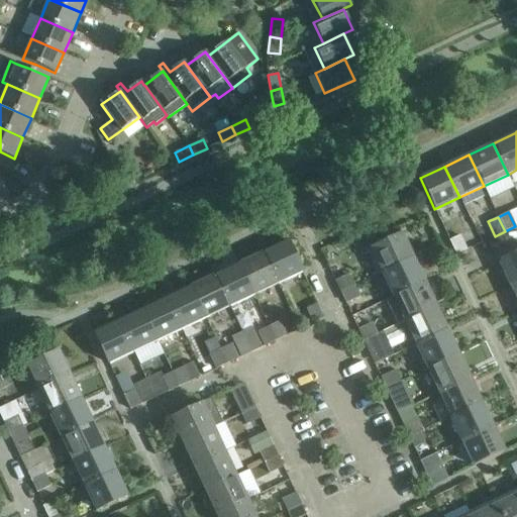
[(413,257),(401,232),(366,249),(377,274),(382,272),(413,257)]
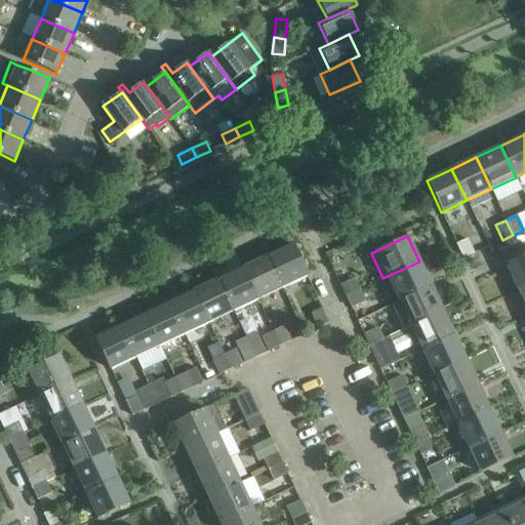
[(463,258),(474,253),(467,239),(456,244),(463,258)]
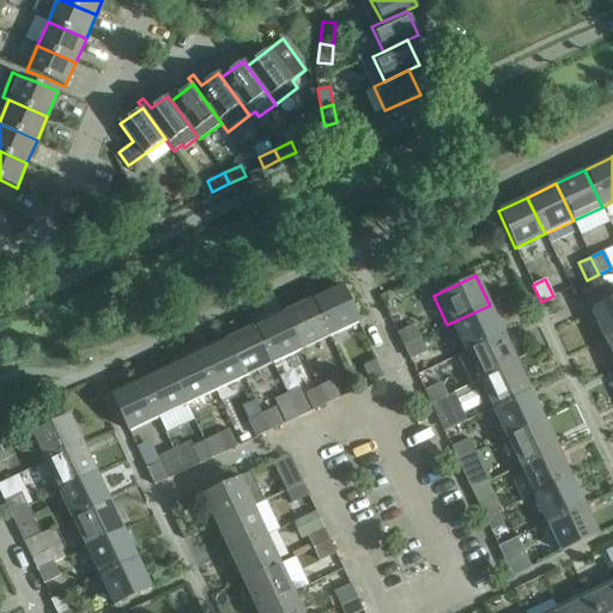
[(358,322),(341,285),(313,299),(329,335),(358,322)]
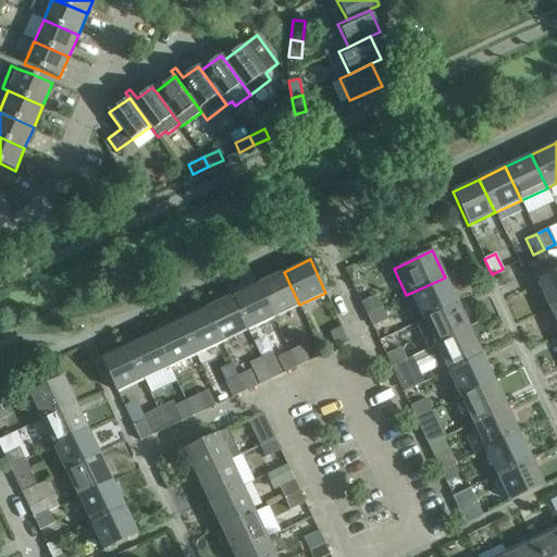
[(549,308),(556,304),(556,271),(537,281),(549,308)]
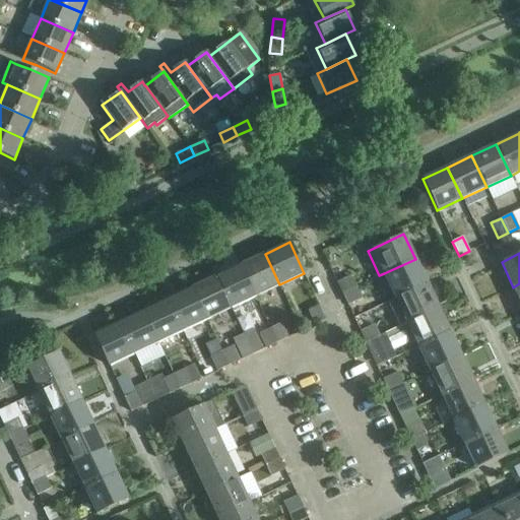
[(255,297),(279,284),(265,254),(241,265),(255,297)]
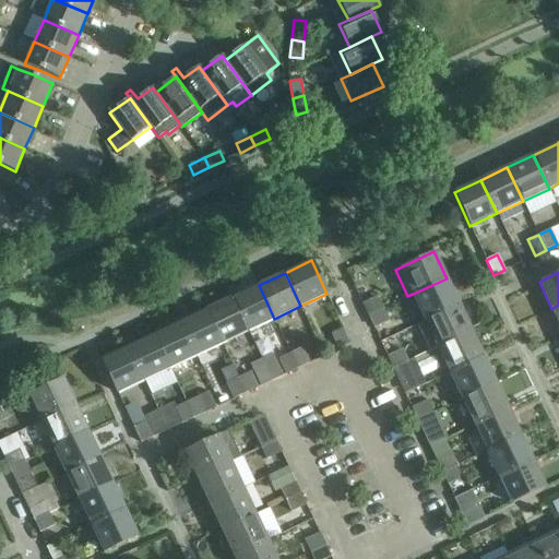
[(413,294),(425,320),(459,304),(447,278),(413,294)]
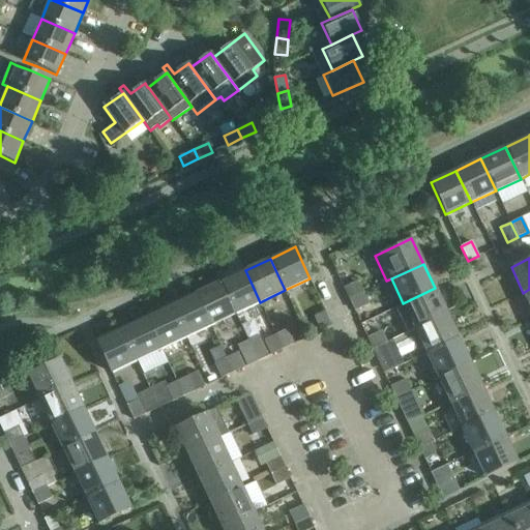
[(260,302),(245,270),(221,282),(235,314),(260,302)]
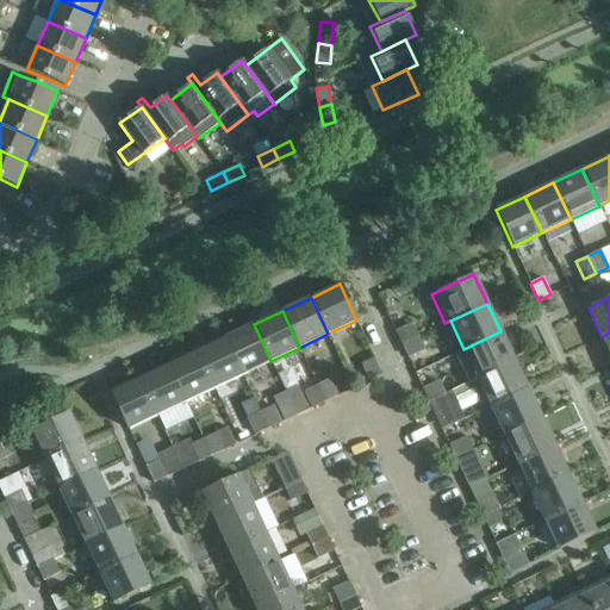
[(242,374),(271,361),(254,324),(225,337),(242,374)]
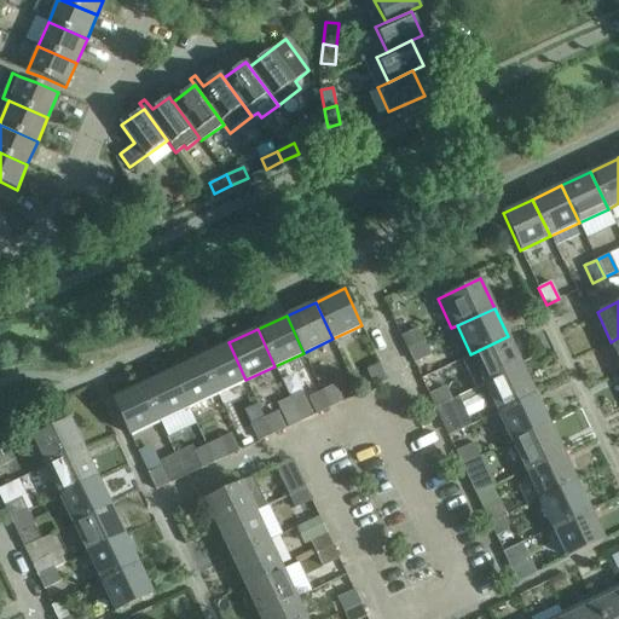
[(401,337),(408,350),(424,341),(418,329),(401,337)]
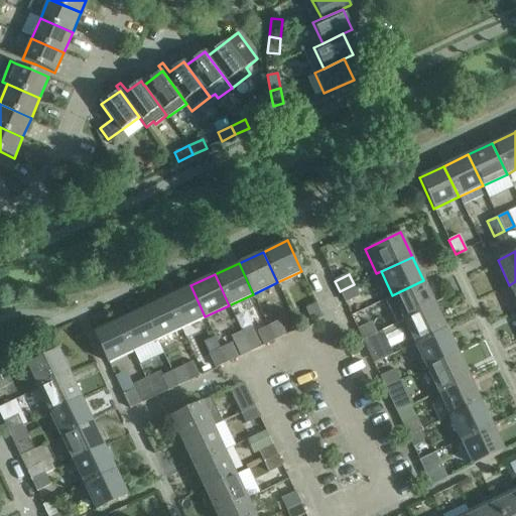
[(392,295),(404,319),(434,304),(423,280),(392,295)]
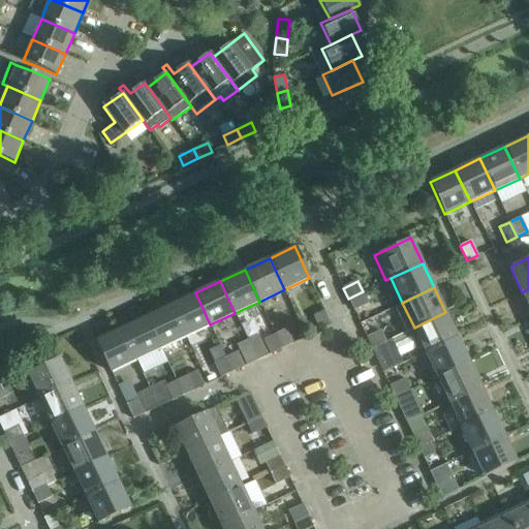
[(363,291),(348,299),(352,309),(368,302),(363,291)]
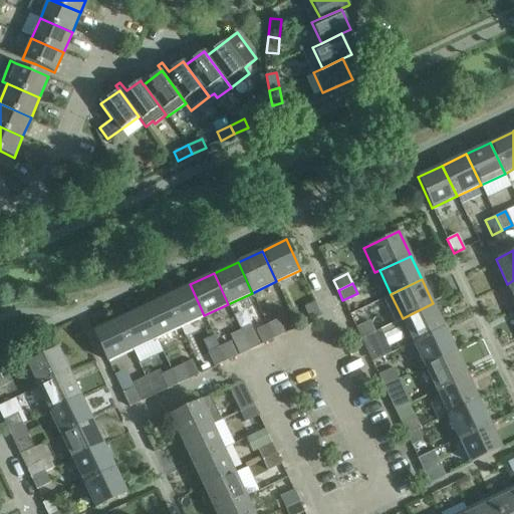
[(204,315),(190,284),(166,296),(181,327),(204,315)]
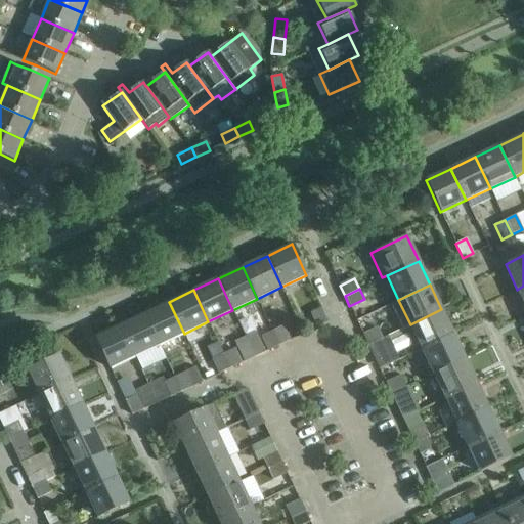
[(160,345),(184,334),(169,302),(144,313),(160,345)]
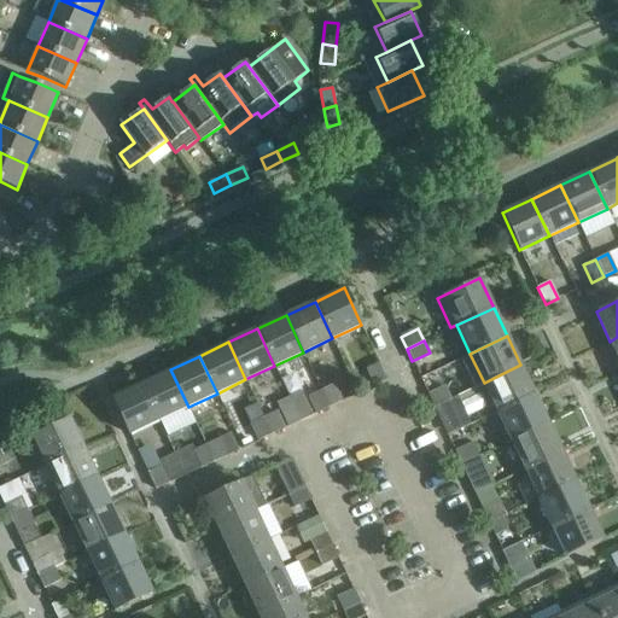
[(367,368),(375,385),(388,379),(379,362),(367,368)]
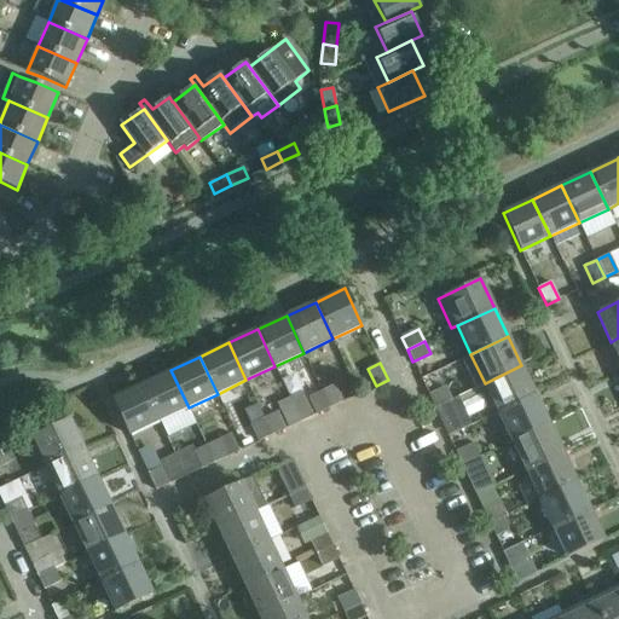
[(485,383),(498,412),(536,394),(521,365),(485,383)]
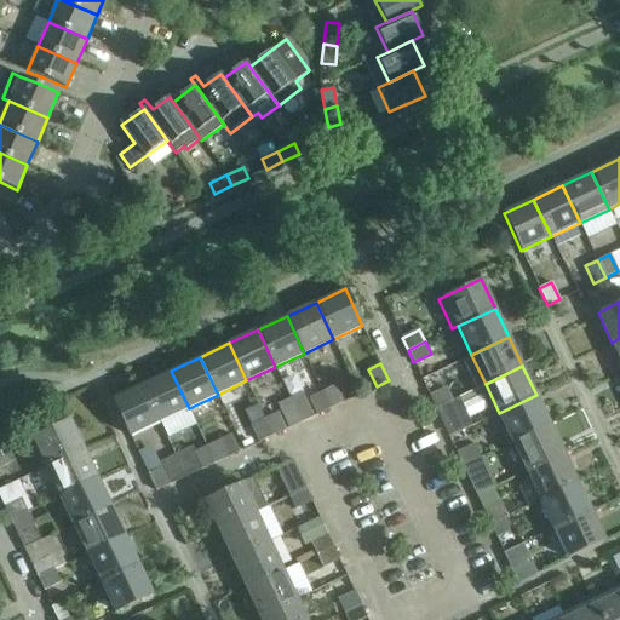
[(171,371),(142,384),(160,422),(189,408),(171,371)]
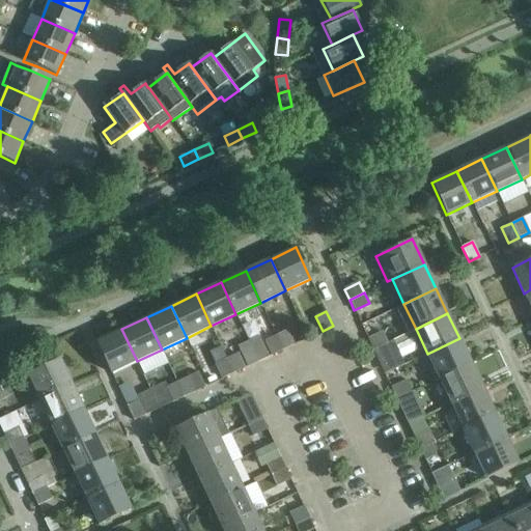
[(111,373),(137,361),(121,329),(96,341),(111,373)]
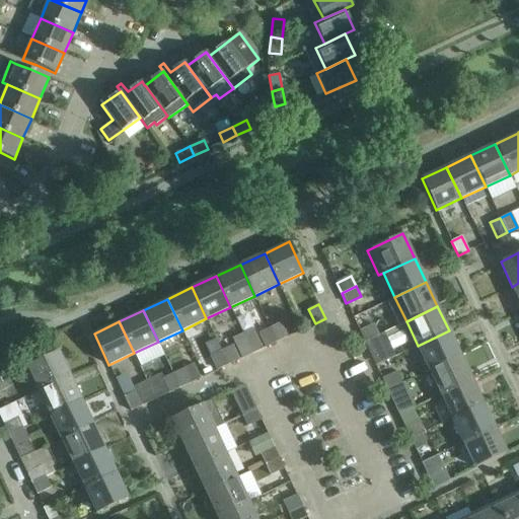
[(270,327),(277,342),(287,337),(280,322),(270,327)]
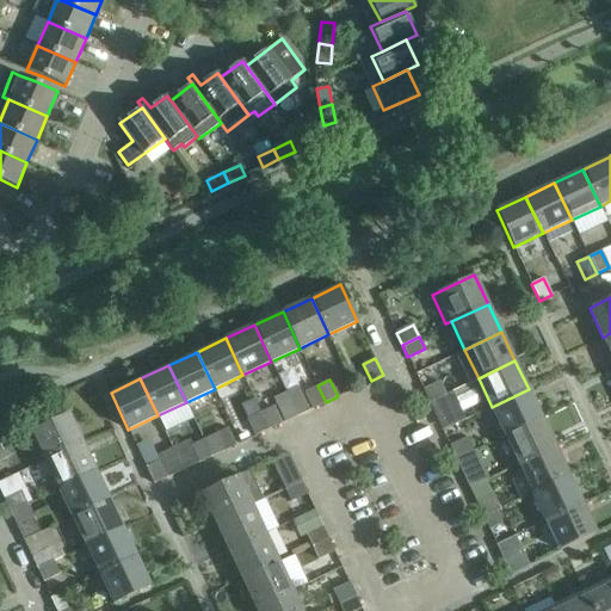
[(429,402),(430,402),(445,394),(440,382),(424,390),(429,402)]
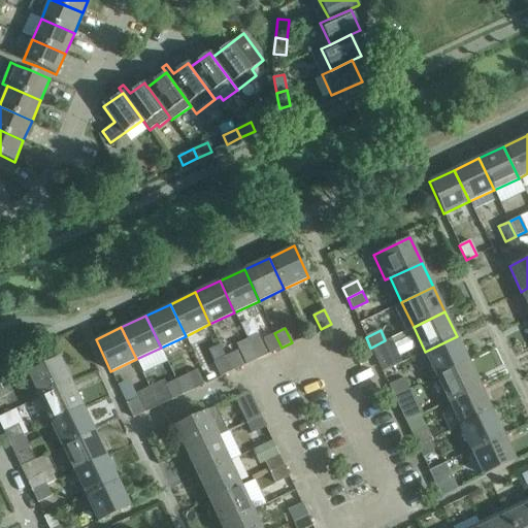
[(271,353),(282,348),(274,333),(264,338),(271,353)]
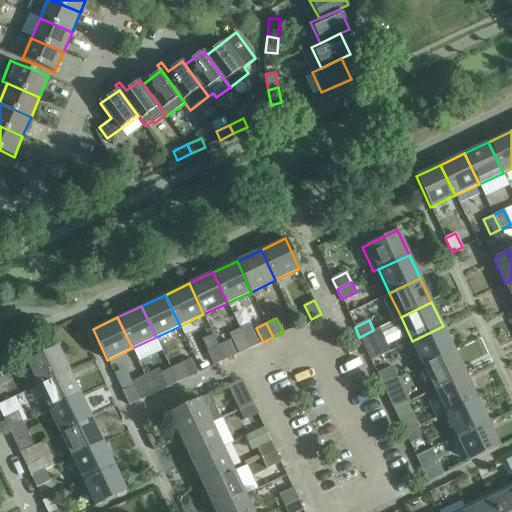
[(239,329),(249,348),(259,343),(250,324),(239,329)]
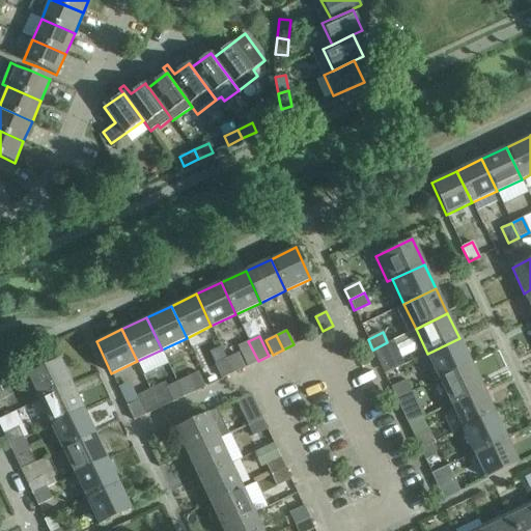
[(427,354),(439,379),(471,363),(459,338),(427,354)]
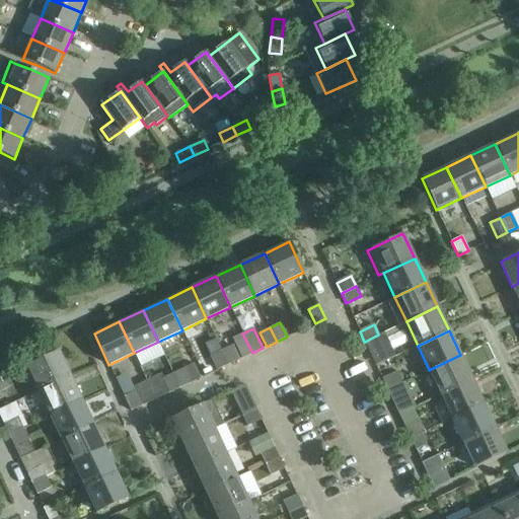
[(365,342),(364,342),(373,360),(392,351),(383,332),(378,335),(365,342)]
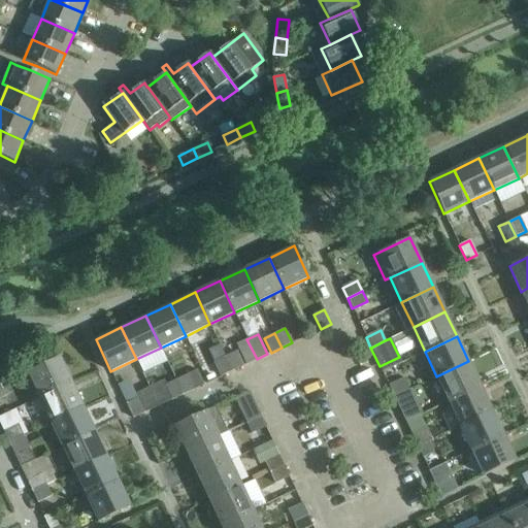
[(245,364),(257,359),(246,339),(236,343),(245,364)]
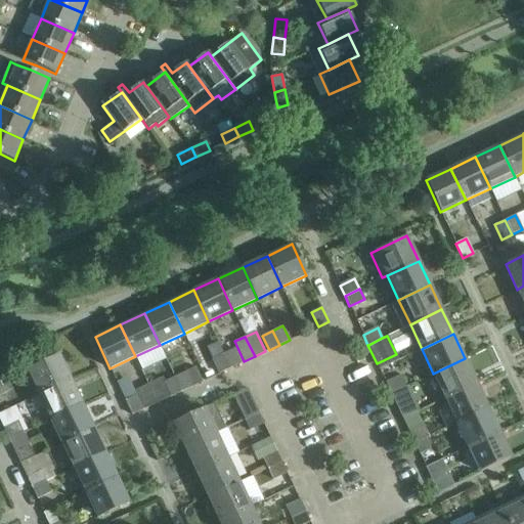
[(223,353),(230,368),(241,363),(233,349),(223,353)]
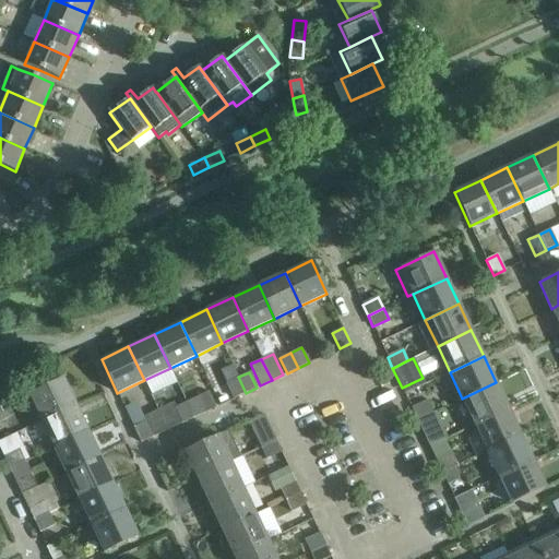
[(235,397),(246,393),(238,377),(227,382),(235,397)]
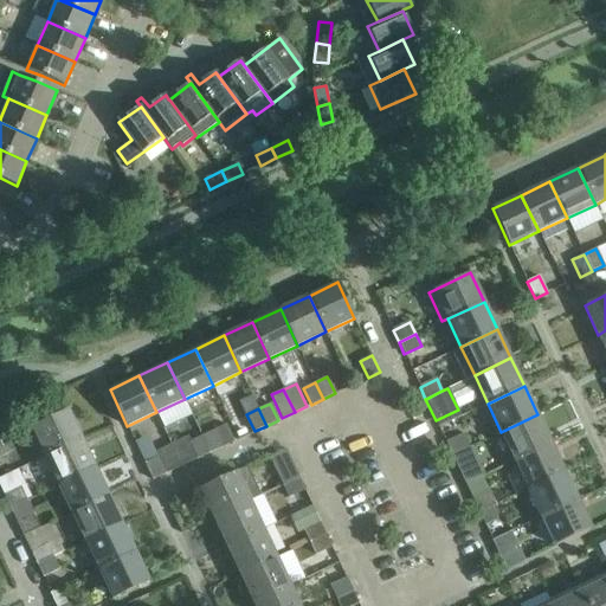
[(45,456),(82,439),(68,410),(32,426),(45,456)]
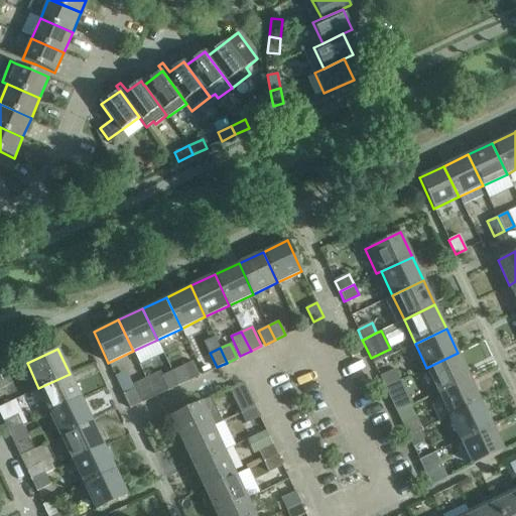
[(426,368),(438,392),(469,377),(458,353),(426,368)]
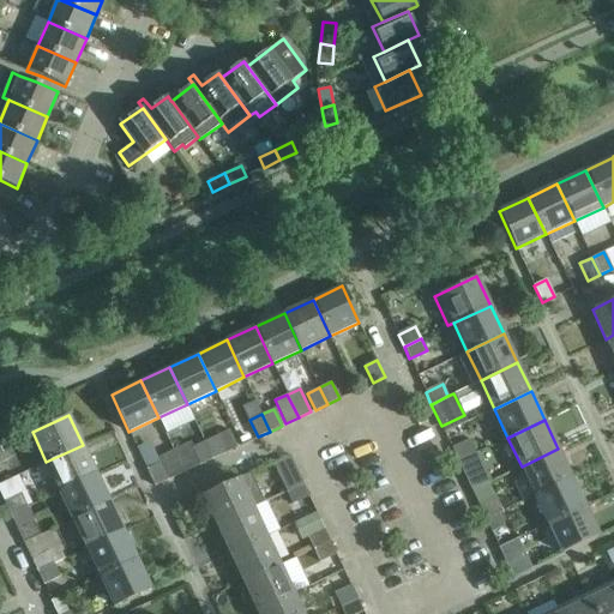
[(228,429),(204,441),(212,458),(236,447),(228,429)]
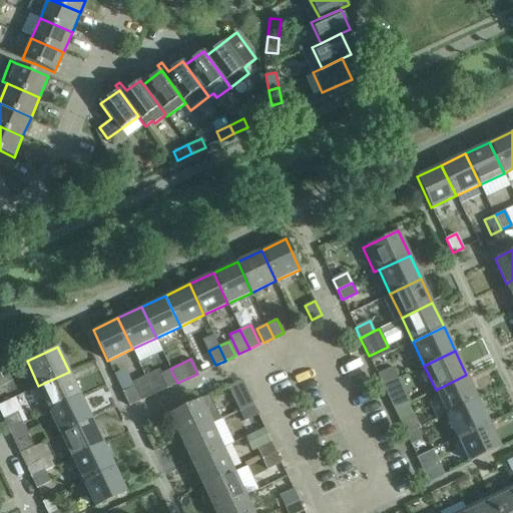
[(170,369),(160,373),(167,388),(177,383),(170,369)]
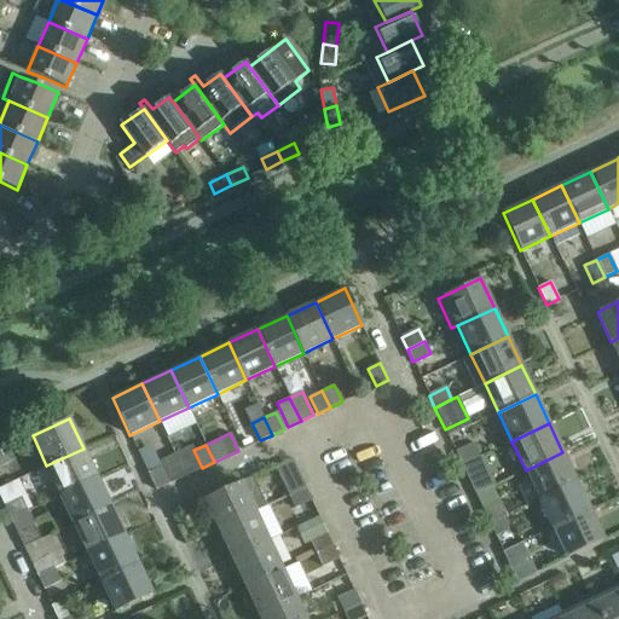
[(456,452),(462,464),(479,457),(473,445),(456,452)]
